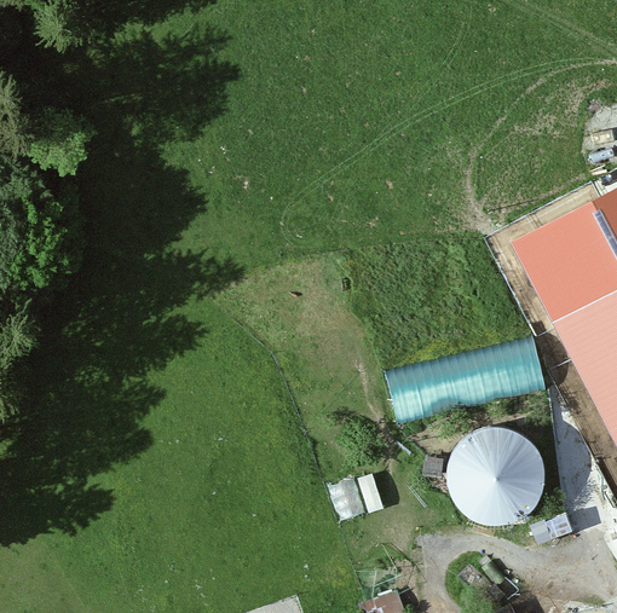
[(534,340),(385,371),(396,418),(545,387),(534,340)]
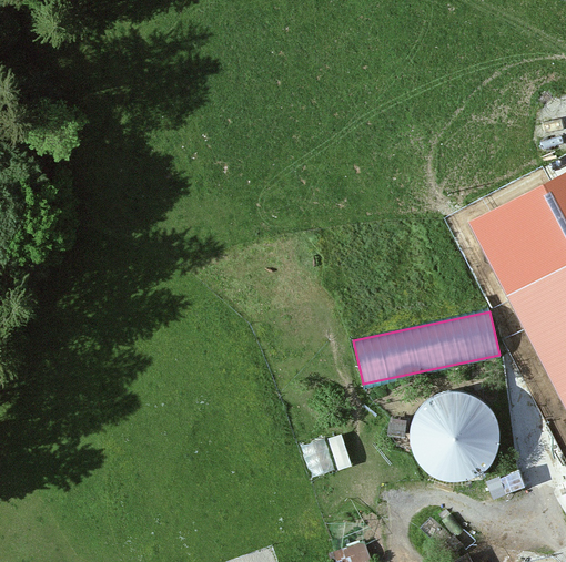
[(405,406),(428,482),(502,461),(479,385),(405,406)]
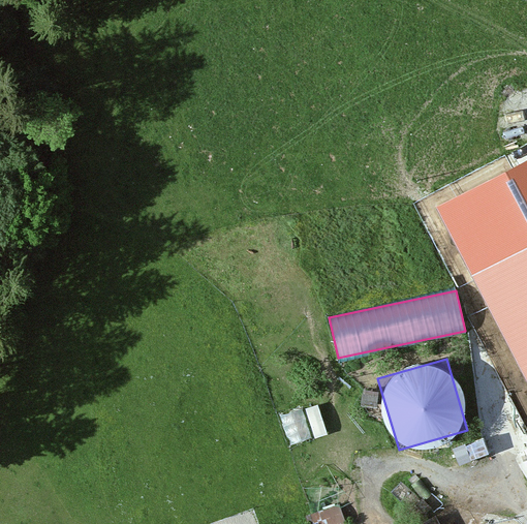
[(526,365),(517,371),(526,389),(526,398),(524,400),(526,405),(526,365)]
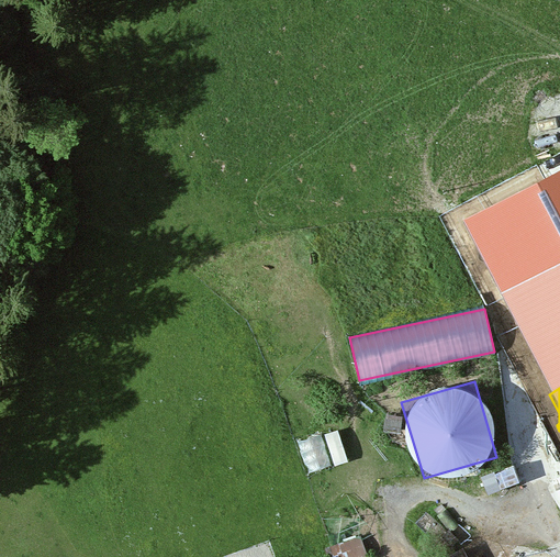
[(333,464),(346,460),(337,431),(324,435),(333,464)]
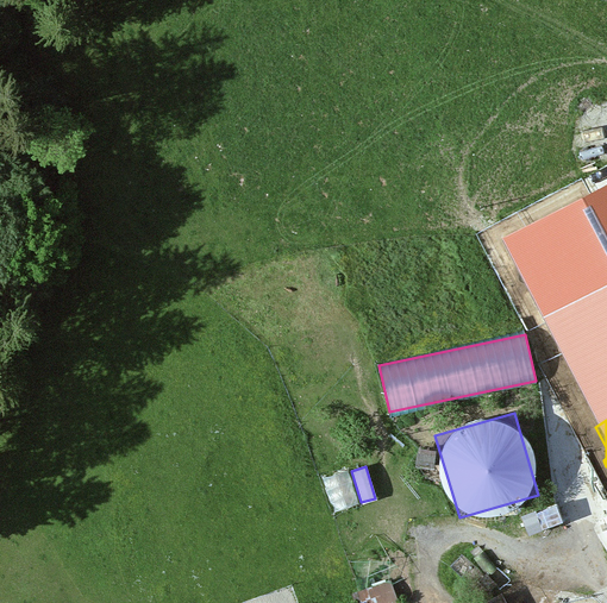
[(348,470),(321,478),(333,512),(358,503),(348,470)]
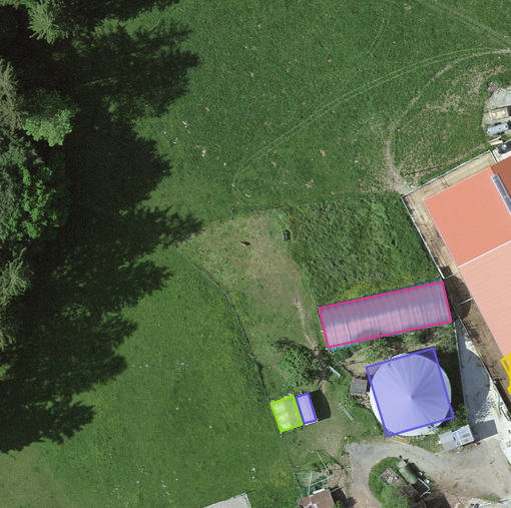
[(301,499),(304,507),(336,507),(327,488),(301,499)]
